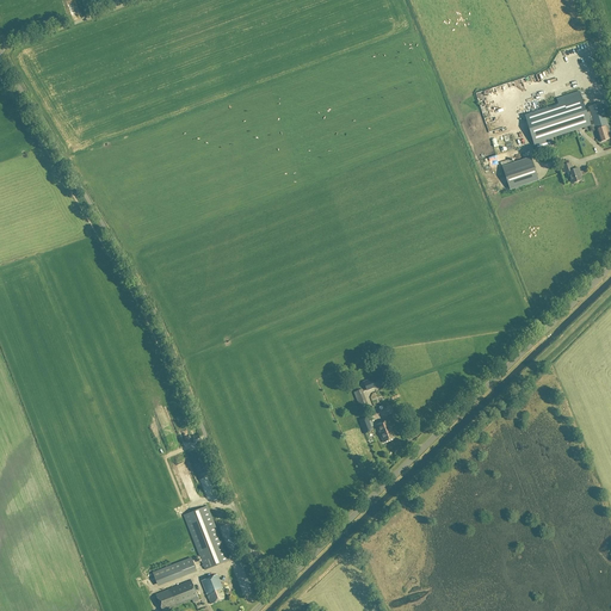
[(525,116),(530,130),(536,150),(553,144),(551,139),(591,125),(594,124),(600,143),(610,140),(610,134),(600,104),(590,107),(590,109),(586,110),(581,97),(525,116)]
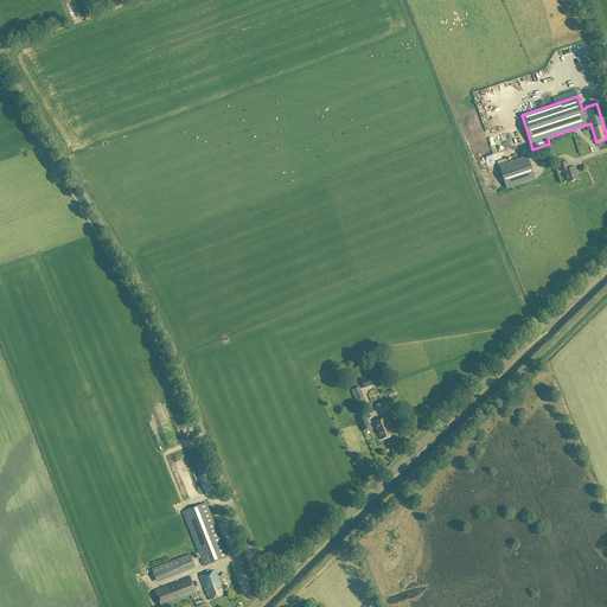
[(535,179),(528,157),(499,166),(508,189),(535,179)]
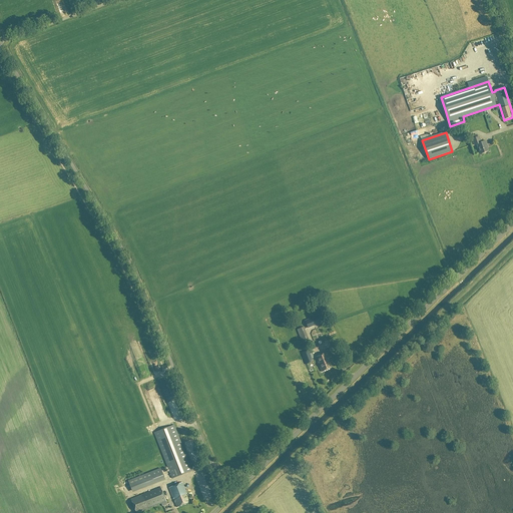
[(479,137),(473,139),(475,145),(478,144),(481,154),(489,151),(487,146),(487,145),(486,141),(481,143),(479,137)]
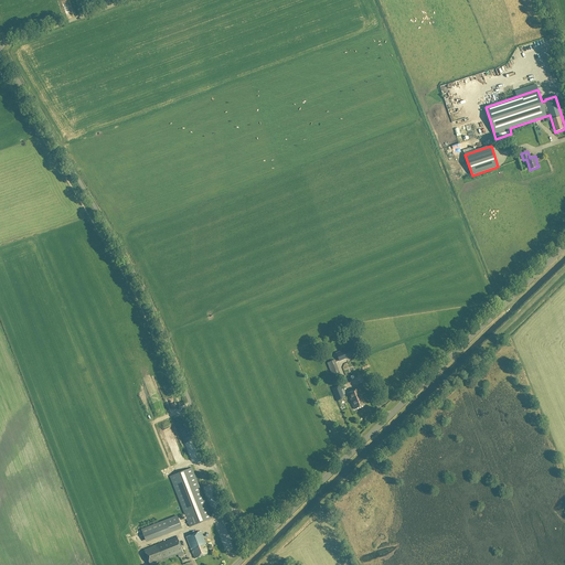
[(342,392),(340,386),(331,388),(337,402),(344,398),(342,392)]
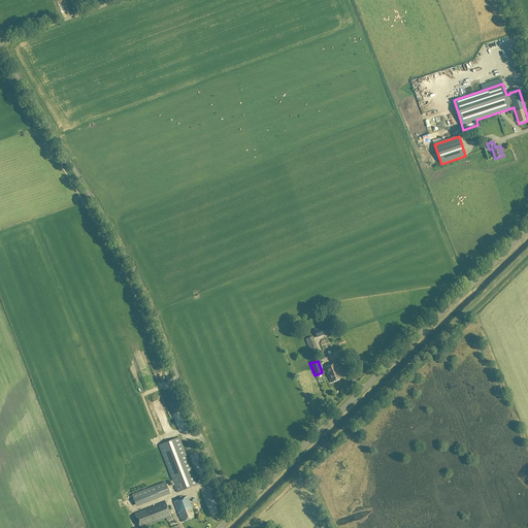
[(337,371),(338,371),(335,363),(325,367),(331,383),(340,378),(337,371)]
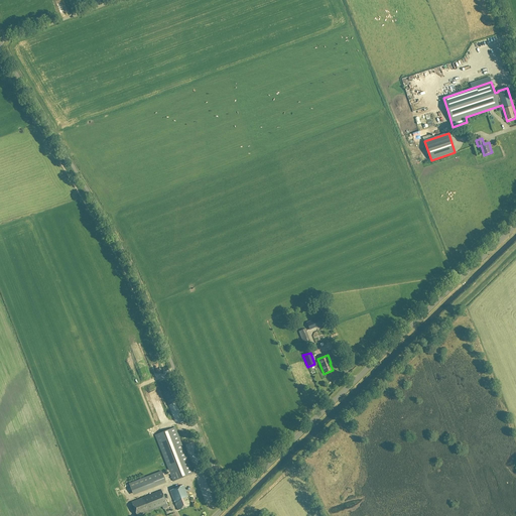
[(178,419),(180,419),(175,401),(170,403),(174,417),(177,416),(178,419)]
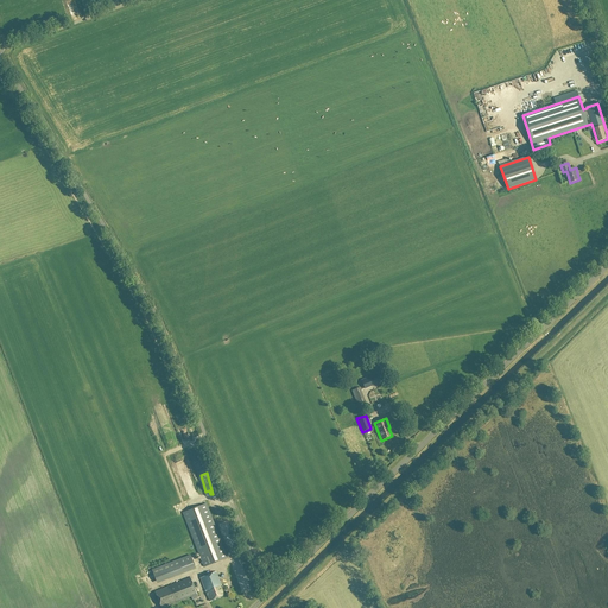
[(227,558),(206,504),(184,512),(183,513),(201,561),(203,568),(227,558)]
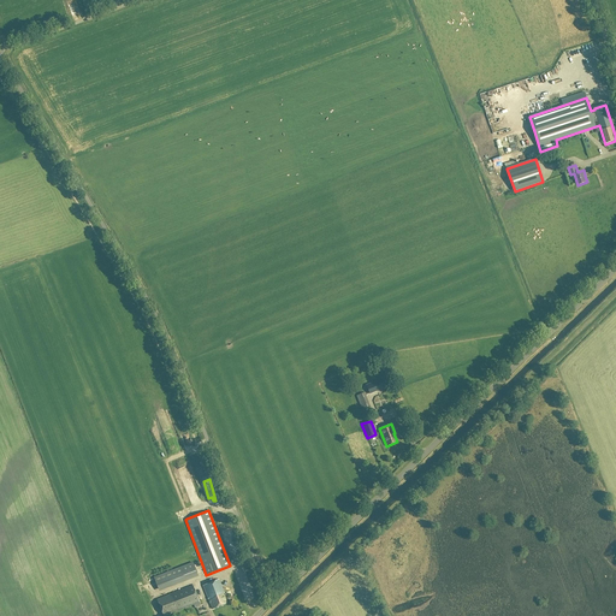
[(155,578),(160,590),(200,578),(196,568),(183,573),(182,569),(155,578)]
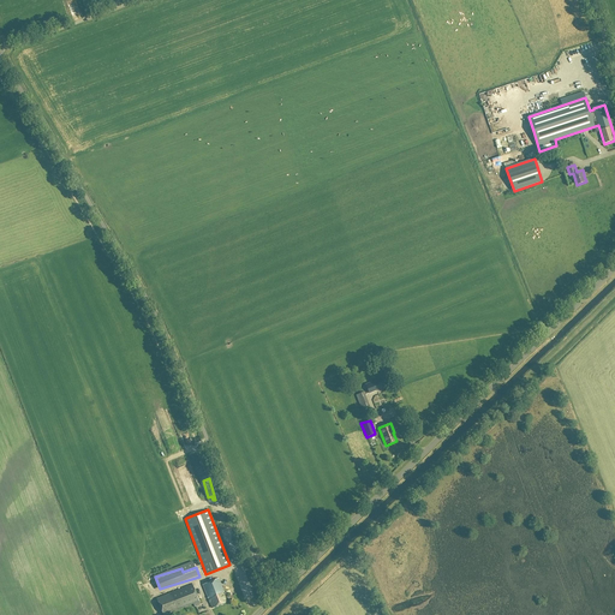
[(218,578),(202,585),(212,608),(226,602),(222,592),(224,592),(218,578)]
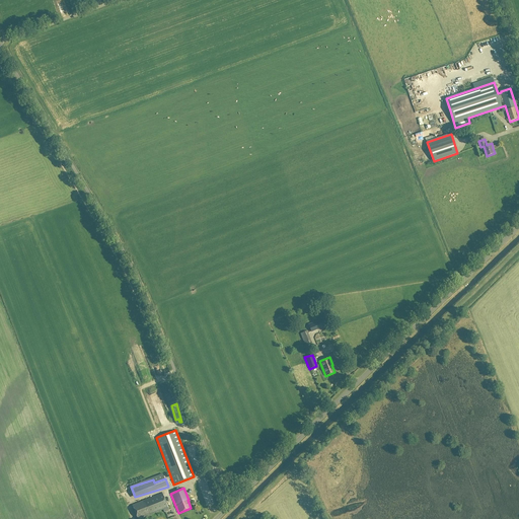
[(168,510),(162,494),(132,506),(137,518),(138,518),(163,510),(163,512),(168,510)]
